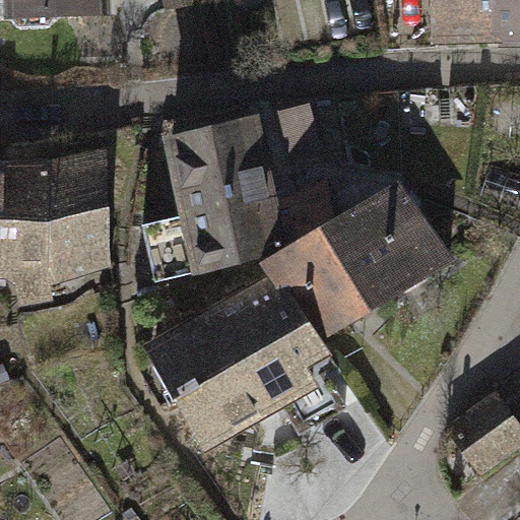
[(0,0),(0,15),(113,12),(112,0),(0,0)]
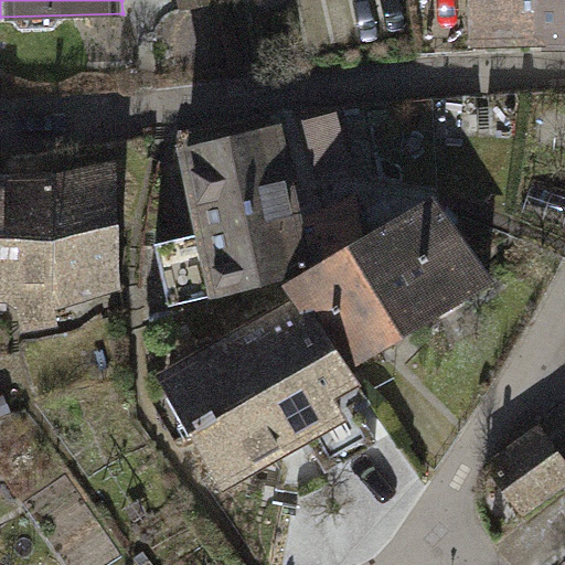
[(545,0),(467,0),(469,49),(546,46),(545,0)]
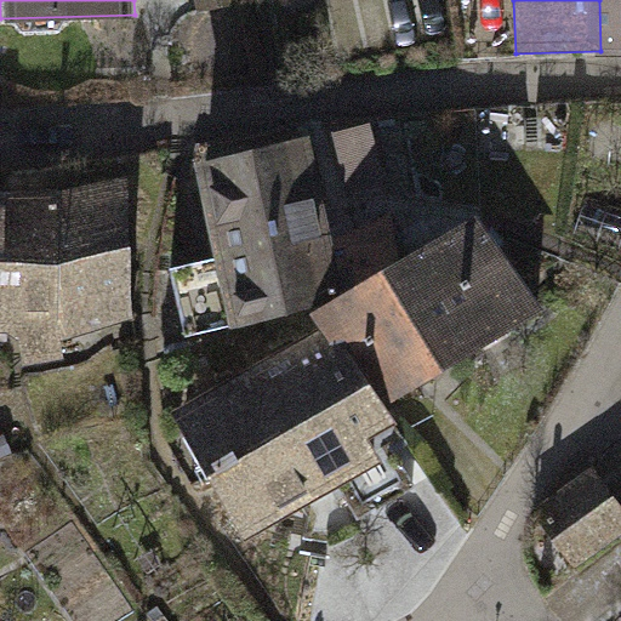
[(620,0),(599,0),(600,51),(620,50),(620,0)]
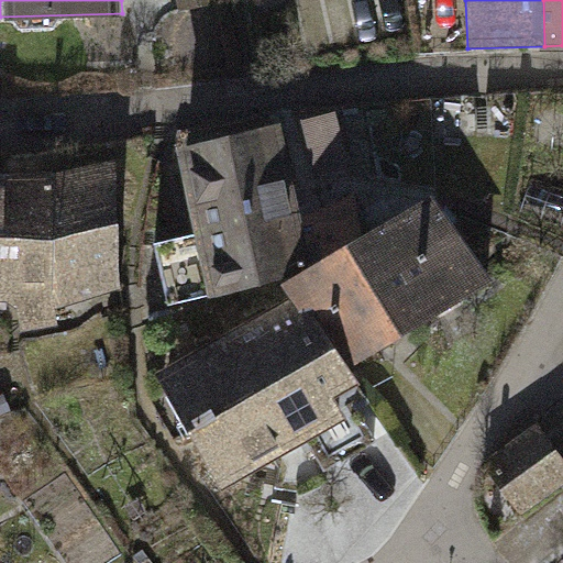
[(282,112),(180,132),(199,232),(154,241),(164,295),(311,267),(282,112)]
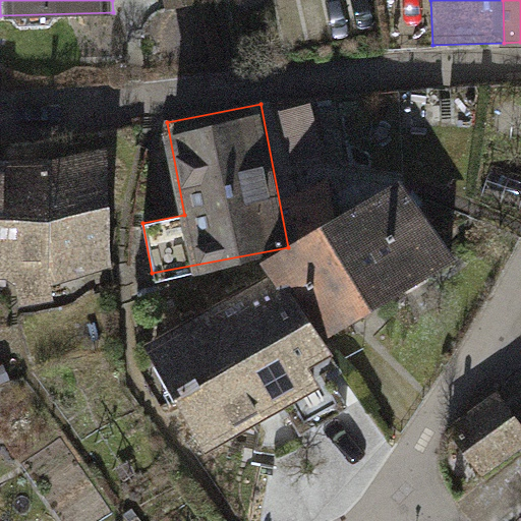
[(50,157),(7,159),(4,275),(17,287),(18,306),(52,299),(54,284),(112,268),(105,145),(50,157)]
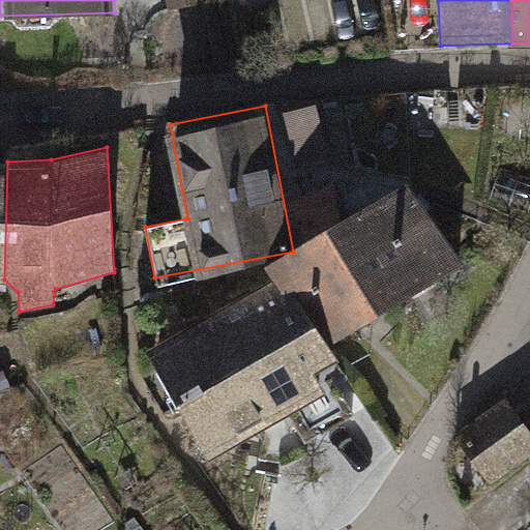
[(384,325),(465,276),(411,188),(330,237),(384,325)]
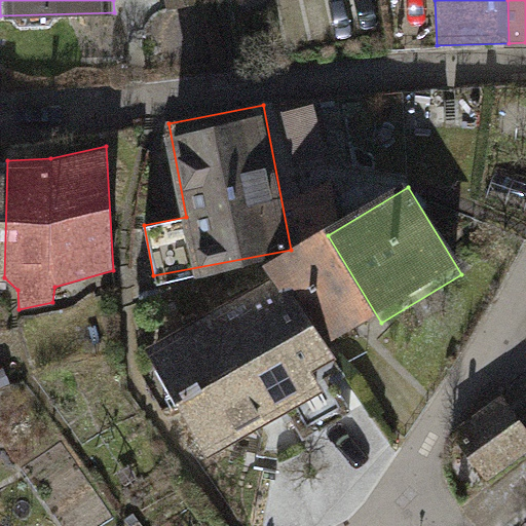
[(276,280),(324,358),(381,323),(328,235),(270,270),(276,280)]
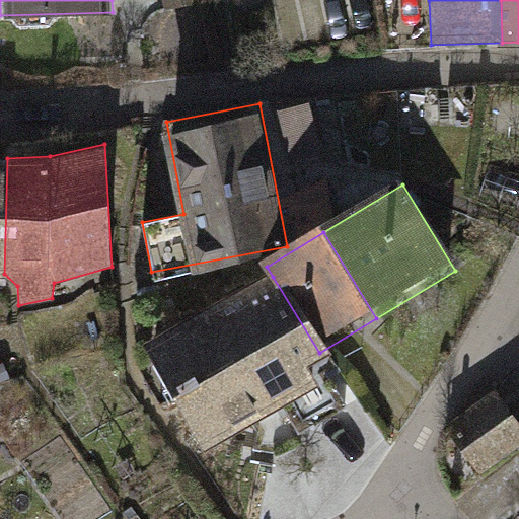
[(273,277),(142,357),(207,462),(338,382),(319,353),(273,277)]
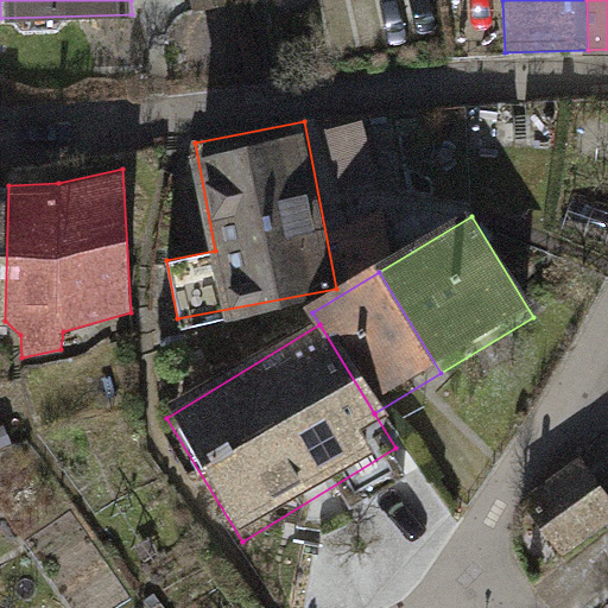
[(607,504),(580,467),(514,517),(552,567),(607,524),(607,504)]
